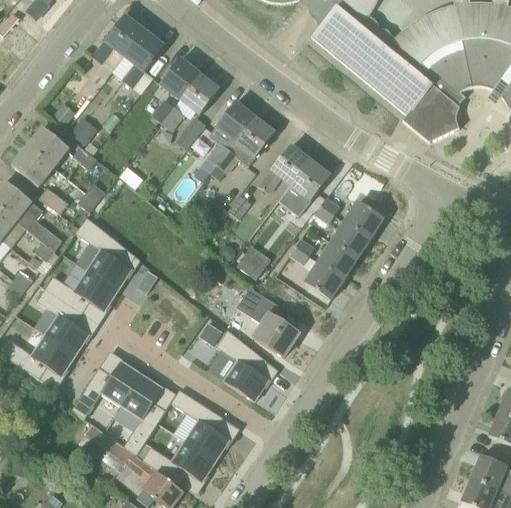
[(35,0),(25,11),(35,19),(52,0),(35,0)]
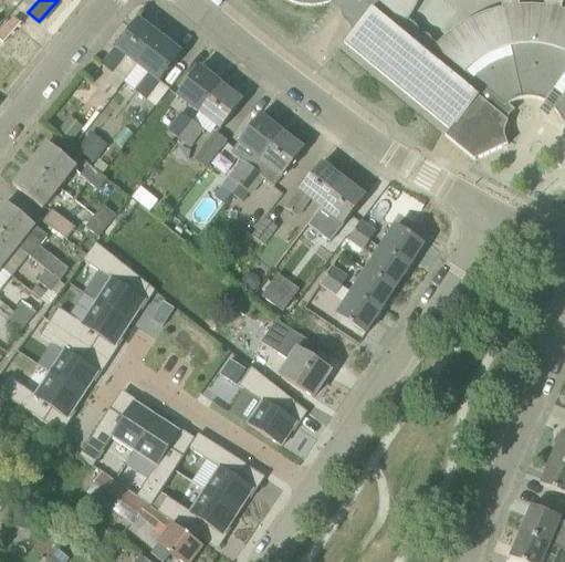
[(564,7),(564,8),(560,6),(562,0),(543,0),(543,3),(539,2),(531,2),(526,2),(519,2),(519,0),(500,0),(501,4),(492,7),(484,10),(475,13),(472,14),(464,19),(460,21),(453,27),(446,32),(442,34),(439,38),(437,41),(433,44),(405,20),(407,17),(409,13),(414,7),(417,0),(292,0),(295,1),(299,1),(304,2),(310,2),(315,2),(321,1),(324,1),(327,0),(346,0),(352,7),(345,14),(356,24),(343,40),(449,127),(443,133),(474,158),(475,157),(506,142),(505,139),(504,136),(504,133),(504,128),(504,124),(505,121),(508,118),(498,110),(503,103),(504,104),(508,102),(511,100),(515,97),(520,96),(524,95),(529,95),(533,95),(536,96),(539,97),(542,99),(544,100),(547,102),(552,104),(555,107),(557,111),(560,116),(561,118),(564,116),(564,7)]
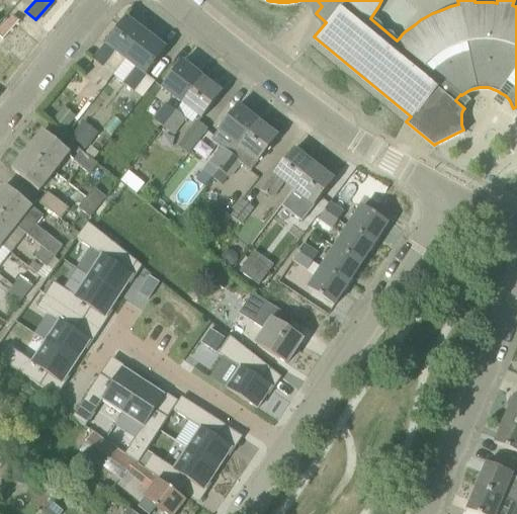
[(0,34),(2,36),(18,18),(11,12),(0,25),(0,34)]
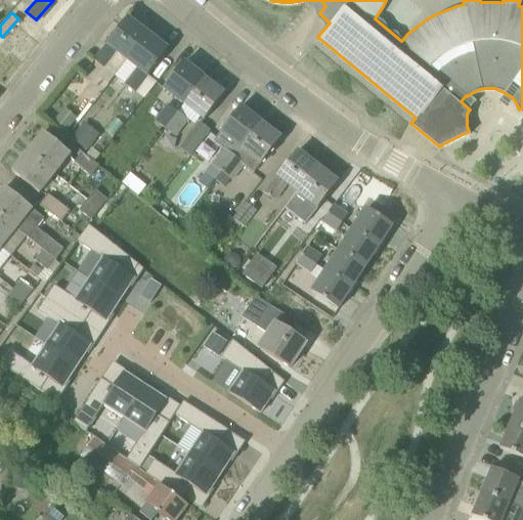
[(94,58),(103,66),(117,49),(127,57),(146,32),(127,15),(94,58)]
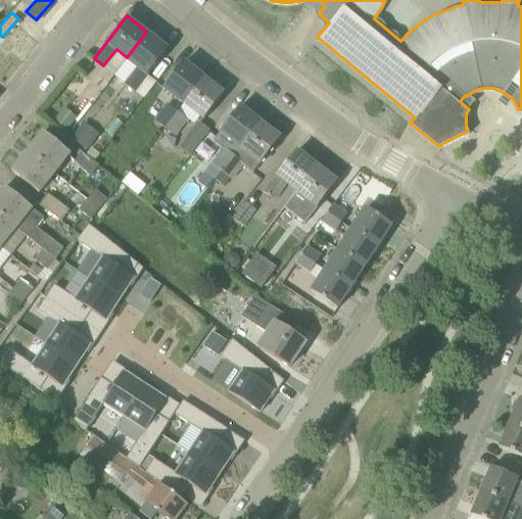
[(125,82),(134,89),(167,47),(146,32),(127,57),(138,65),(125,82)]
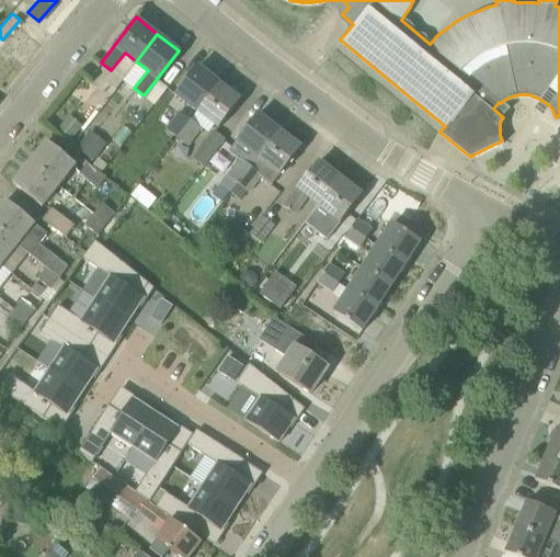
[(196,64),(174,92),(186,101),(195,108),(217,80),(196,64)]
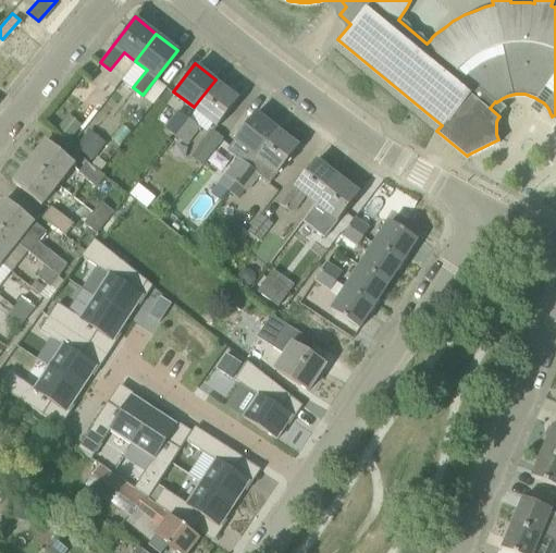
[(238,97),(215,80),(194,107),(187,115),(174,133),(185,142),(205,115),(217,125),(238,97)]
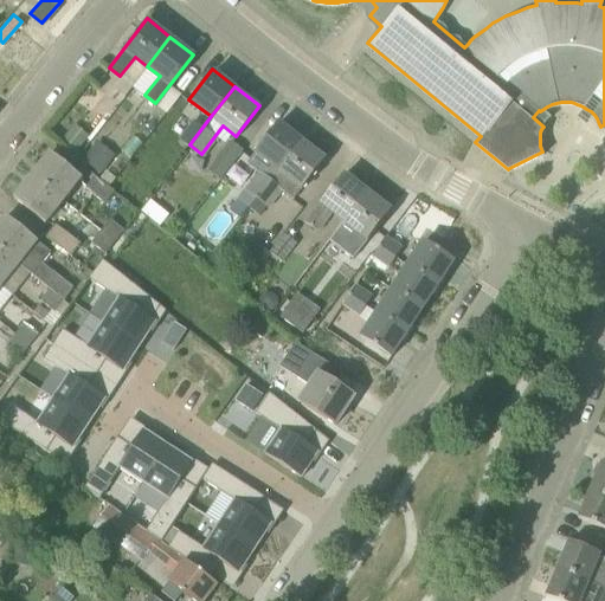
[(192,116),(178,135),(190,144),(204,125),(194,118),(192,116)]
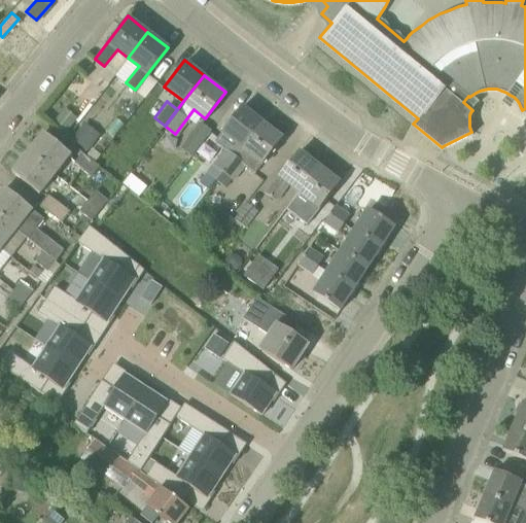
[(217,166),(222,171),(241,146),(260,119),(241,105),(215,138),(225,146),(213,163),(217,166)]
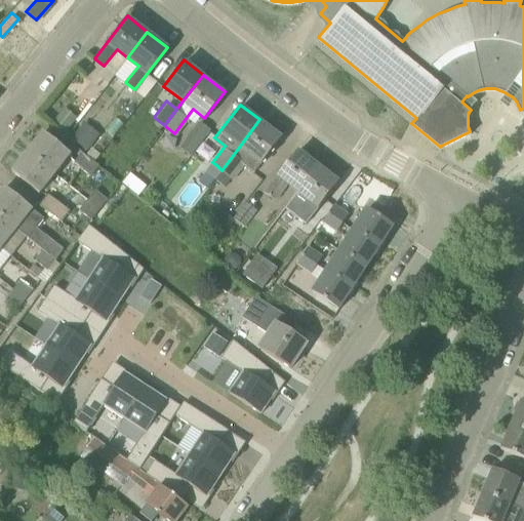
[(61,114),(53,123),(64,131),(72,122),(61,114)]
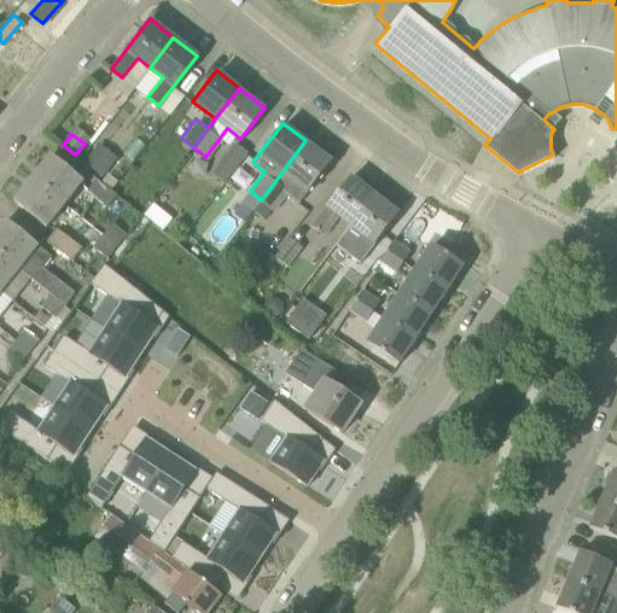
[(225,180),(249,151),(236,140),(213,170),(225,180)]
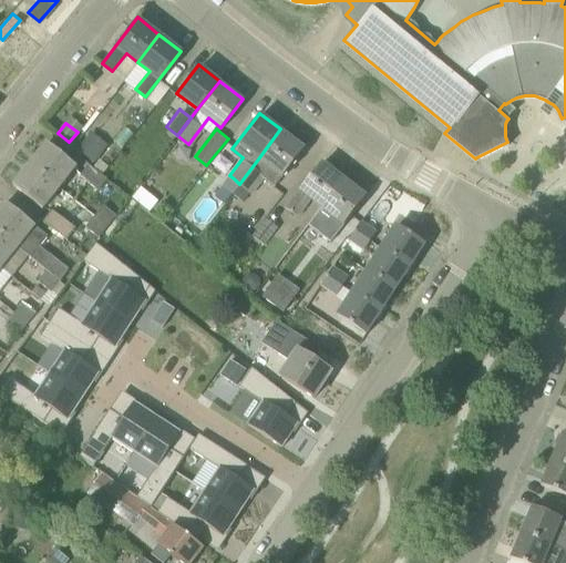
[(280,129),(259,157),(239,184),(250,192),(264,175),(275,184),(304,146),(280,129)]
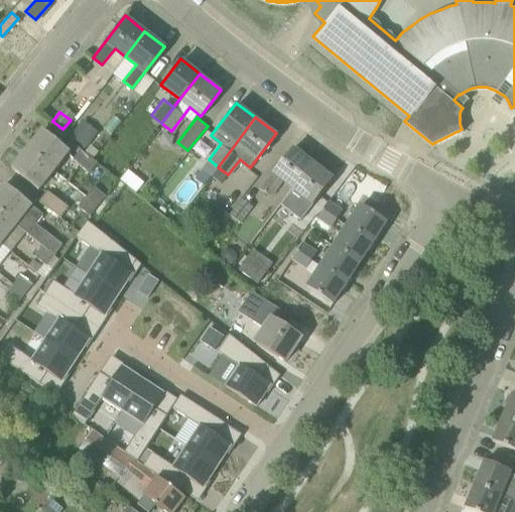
[(78,122),(69,134),(86,147),(95,135),(78,122)]
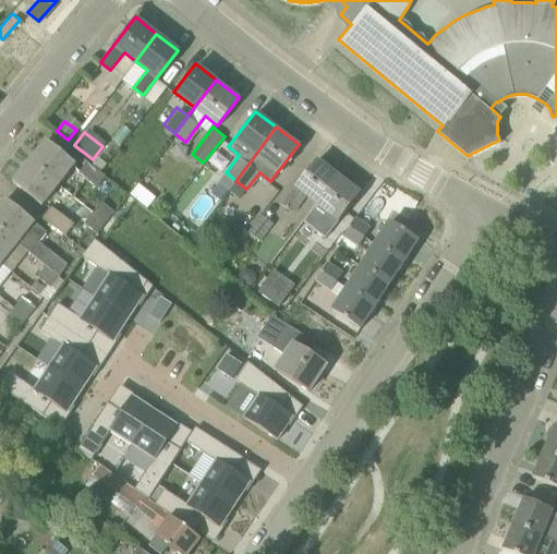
[(46,139),(29,158),(59,181),(74,161),(46,139)]
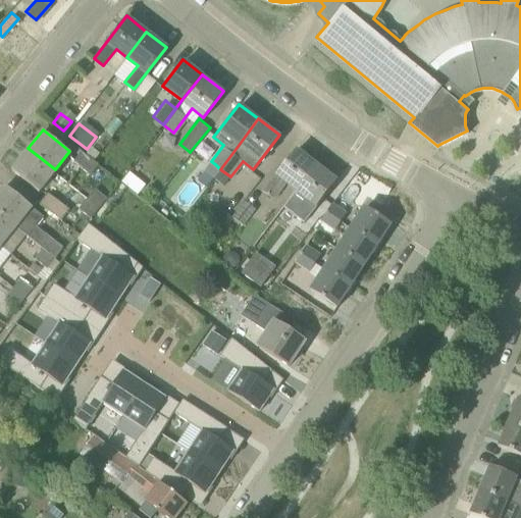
[(92,144),(86,152),(92,157),(99,149),(92,144)]
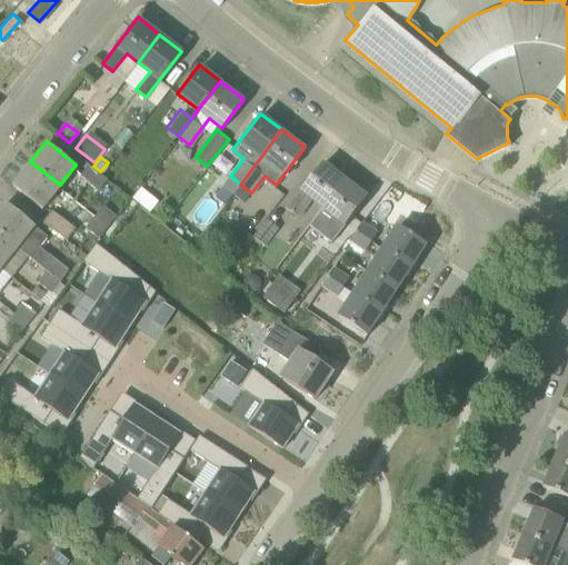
[(60,185),(30,161),(12,184),(42,207),(60,185)]
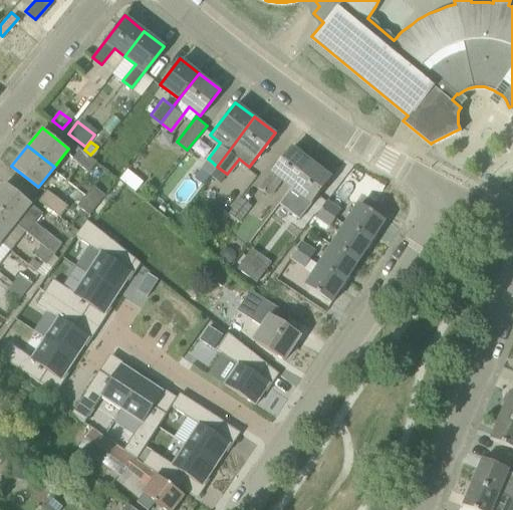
[(291,146),(260,186),(270,194),(281,178),(291,186),(311,161),(291,146)]
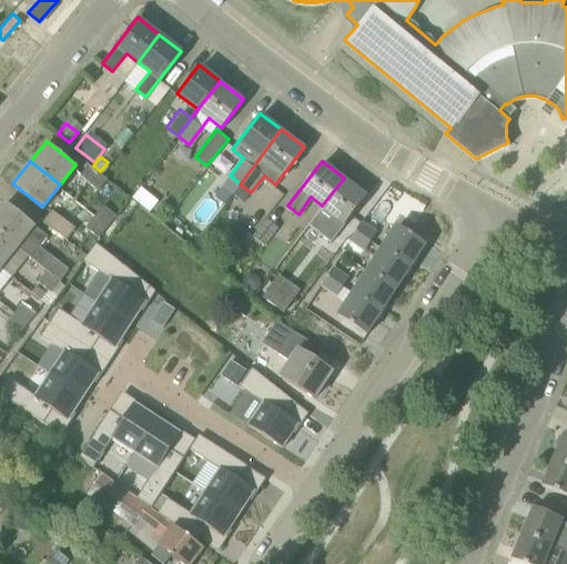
[(80,174),(98,188),(107,177),(89,163),(80,174)]
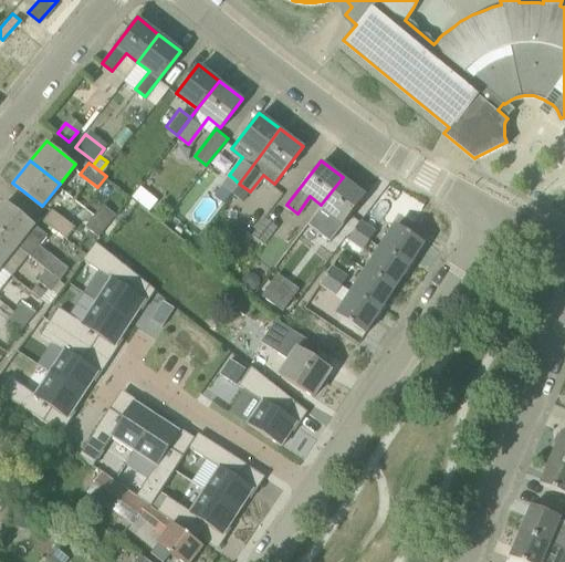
[(343,177),(321,205),(333,214),(320,231),(330,239),(365,194),(343,177)]
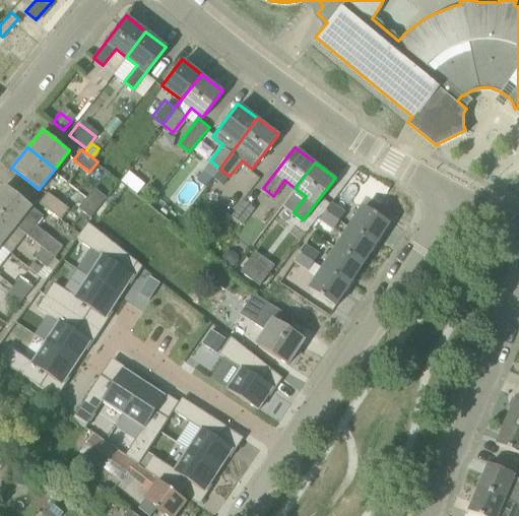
[(4,183),(0,188),(0,211),(15,224),(16,224),(25,232),(26,234),(36,222),(43,213),(4,183)]
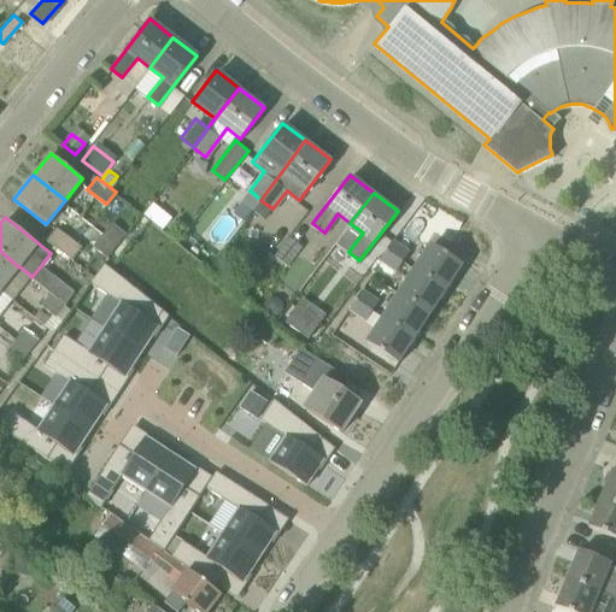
[(111,219),(101,231),(117,243),(127,233),(111,219)]
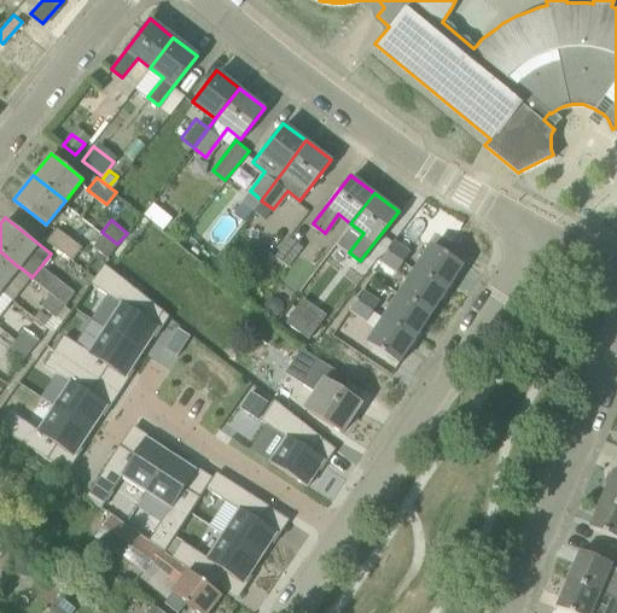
[(56,226),(47,238),(73,257),(81,245),(56,226)]
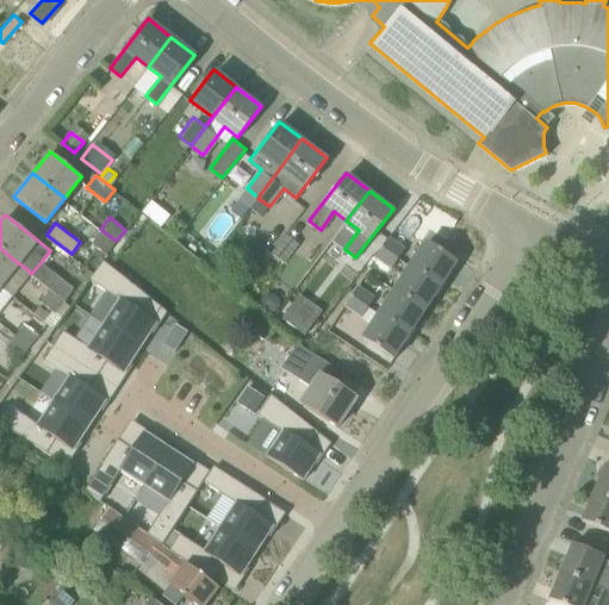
[(116,241),(100,229),(91,241),(106,253),(116,241)]
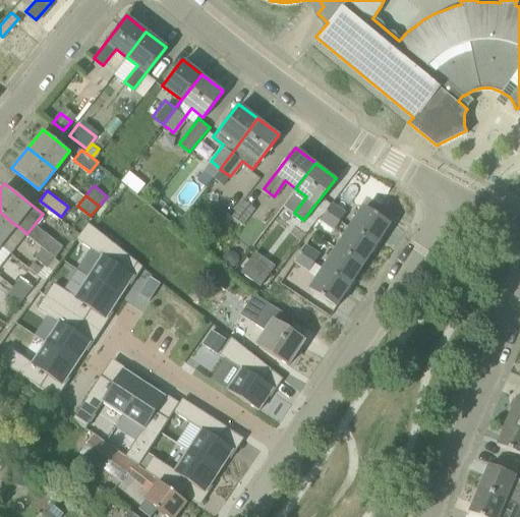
[(242,223),(254,207),(243,198),(231,214),(242,223)]
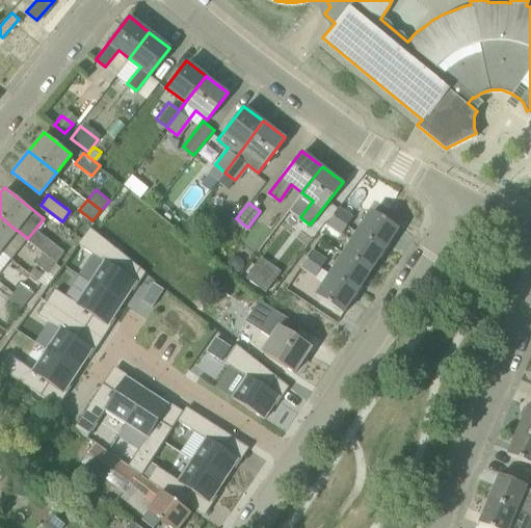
[(338,205),(333,213),(347,222),(352,213),(345,209),(339,205),(338,205)]
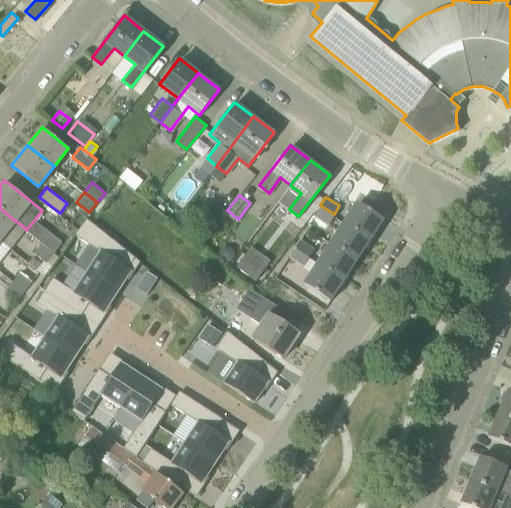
[(357,201),(350,212),(344,221),(370,237),(383,218),(357,201)]
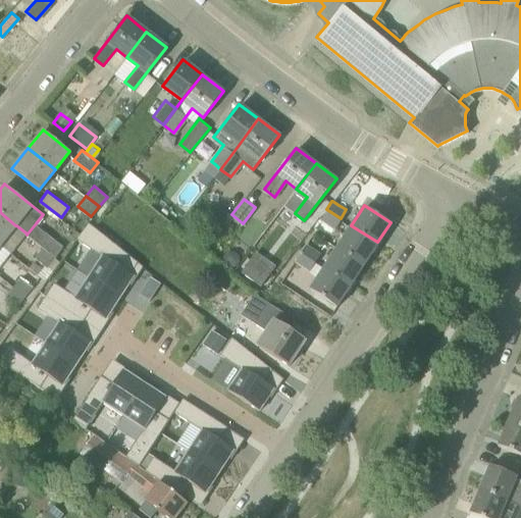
[(221,206),(212,218),(222,226),(231,215),(221,206)]
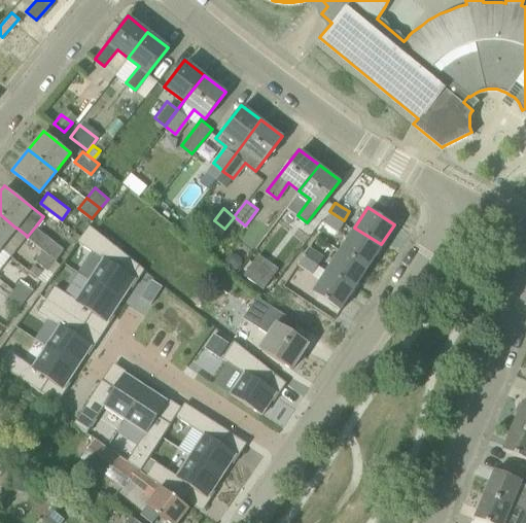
[(329,211),(323,220),(338,230),(344,220),(329,211)]
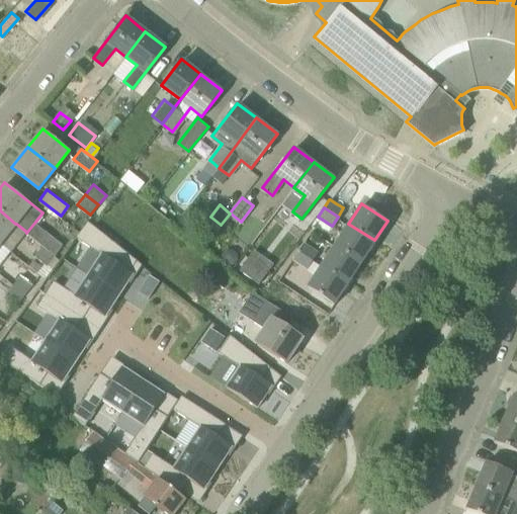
[(0,243),(1,243),(16,224),(15,224),(0,210),(0,243)]
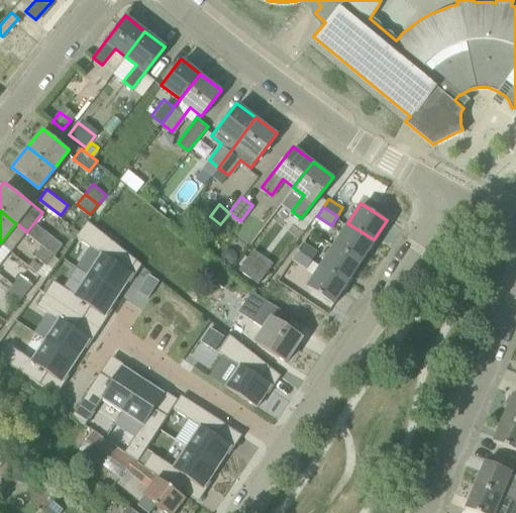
[(183,213),(177,220),(183,225),(189,217),(183,213)]
